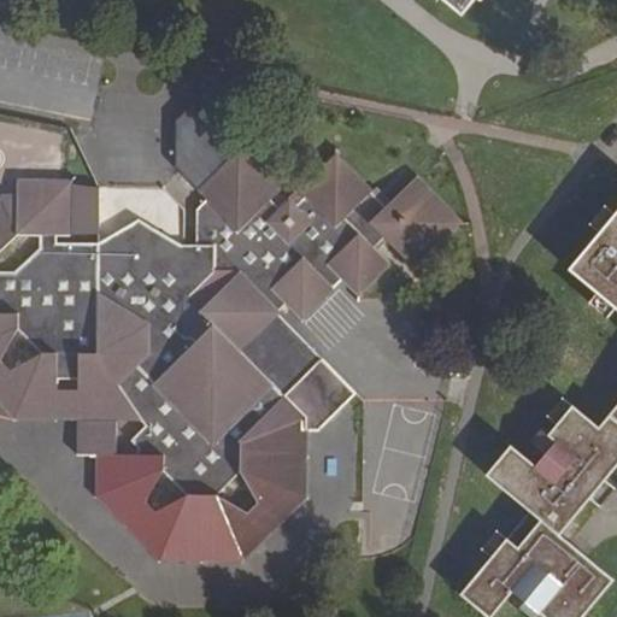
[(445,0),(460,13),(471,0),(480,0),(445,0)]
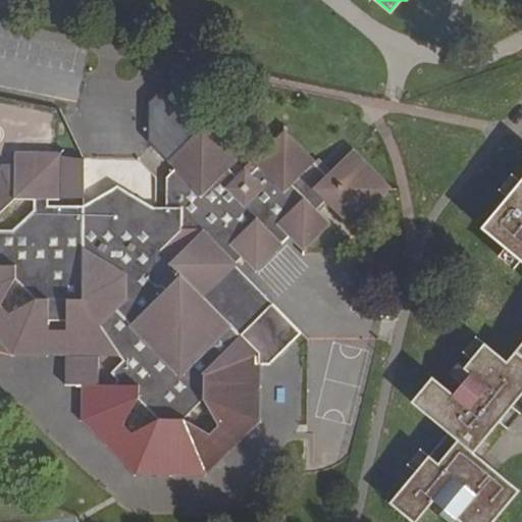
[(147,142),(167,162),(199,131),(160,90),(147,102),(147,142)]
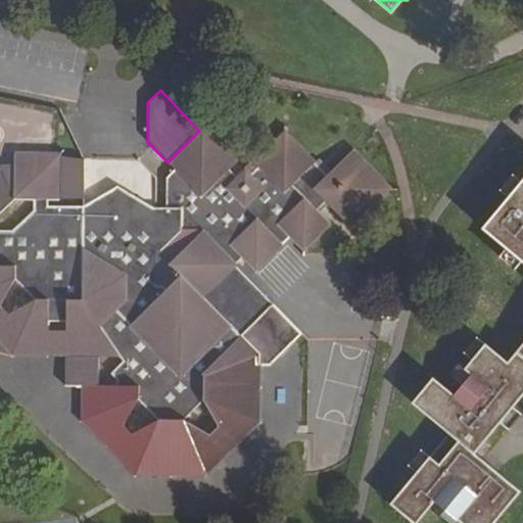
[(236,162),(202,128),(199,131),(168,162),(175,170),(165,178),(165,209),(151,208),(117,187),(83,208),(47,207),(47,199),(58,199),(58,155),(14,154),(14,168),(1,168),(0,169),(0,212),(15,199),(34,199),(34,212),(12,232),(0,232),(0,341),(12,354),(48,354),(48,331),(48,299),(66,299),(66,331),(102,331),(119,355),(123,362),(110,374),(116,380),(116,386),(84,386),(82,421),(135,474),(204,475),(257,423),(258,363),(269,365),(240,336),(201,297),(234,266),(242,257),(201,215),(238,179),(229,171),(236,162)]
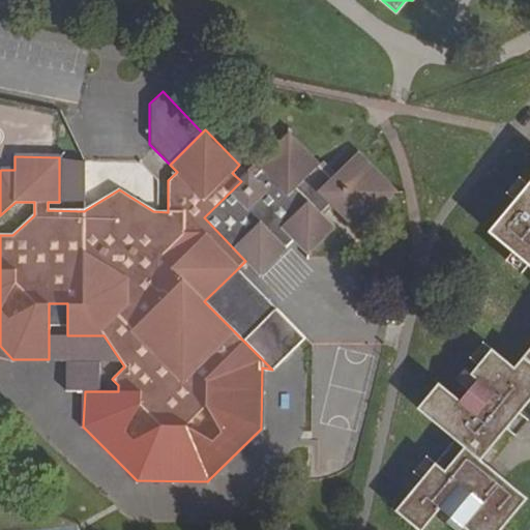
[(262,170),(253,179),(247,174),(241,181),(204,217),(245,261),(259,274),(294,239),(307,253),(331,230),(333,227),(321,213),(329,205),(356,232),(395,193),(356,153),(331,178),(317,193),(304,179),(318,166),(288,135),(257,165),(262,170)]
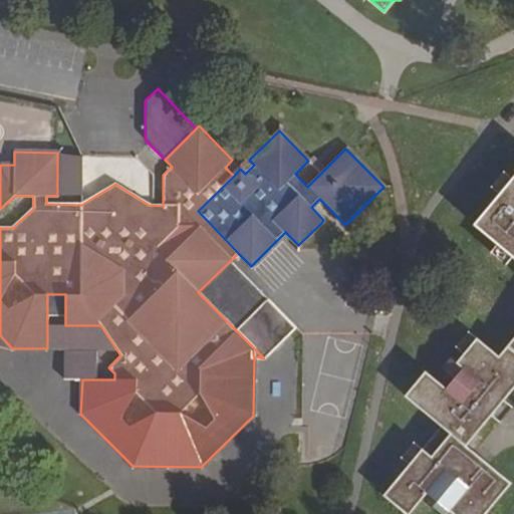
[(321,173),(308,161),(295,174),(307,187),(321,173)]
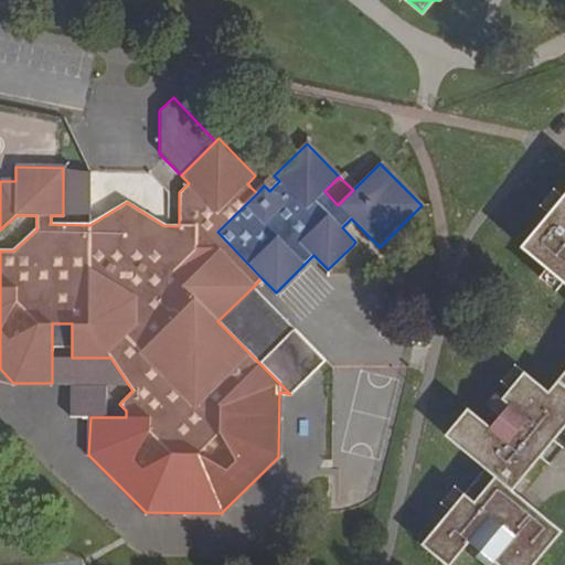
[(554,189),(540,205),(548,213),(563,196),(554,189)]
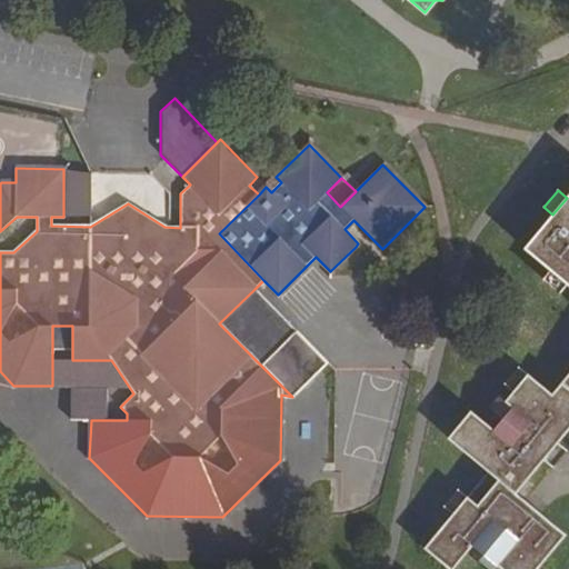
[(568,285),(568,195),(567,198),(552,215),(525,249),(550,270),(567,283),(568,285)]
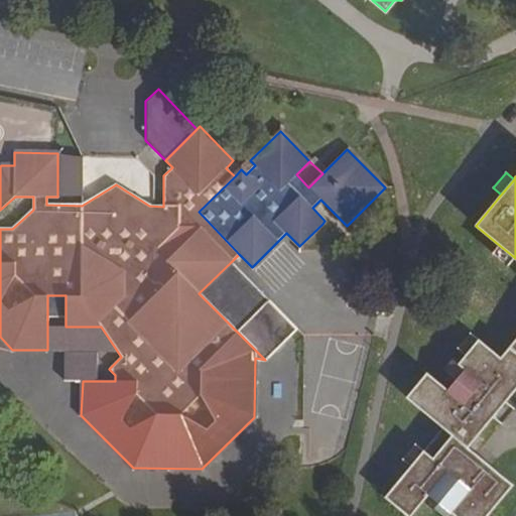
[(514,257),(499,245),(492,254),(507,266),(514,257)]
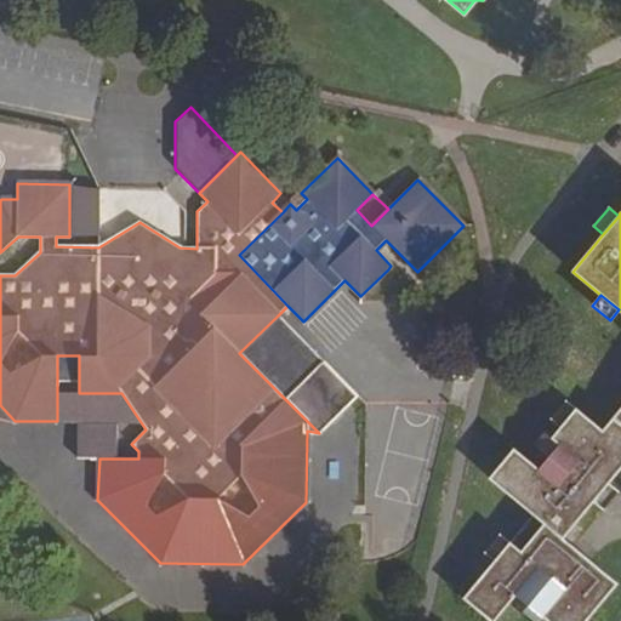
[(323,362),(278,315),(239,353),(285,399),(323,362)]
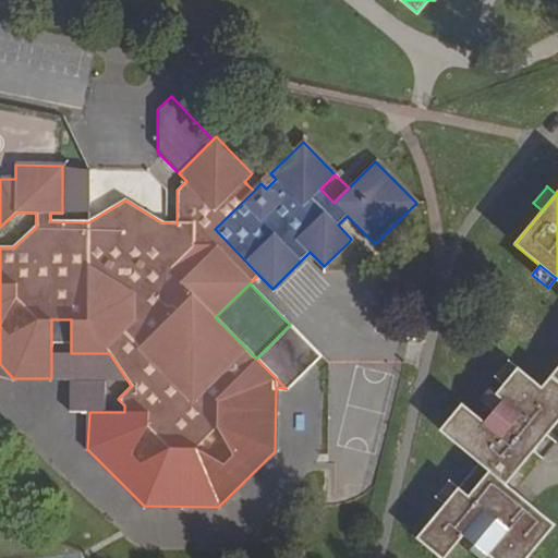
[(290,325),(256,359),(287,389),(320,355),(290,325)]
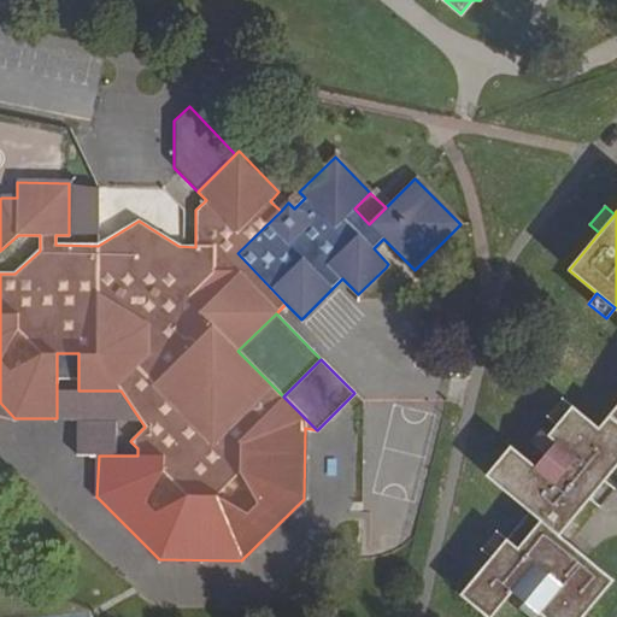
[(57,391),(57,418),(140,419),(121,391),(78,391),(57,391)]
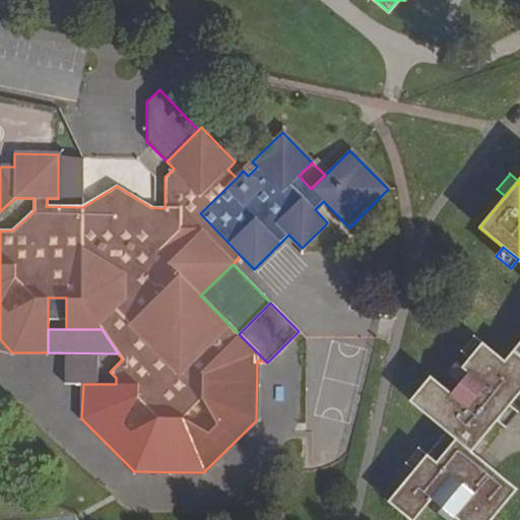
[(473,336),(461,351),(469,359),(481,343),(473,336)]
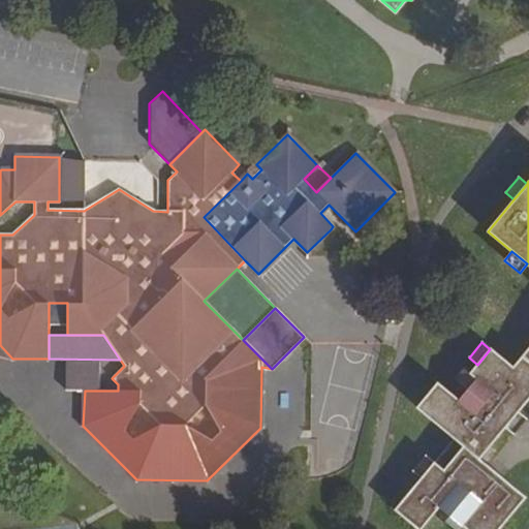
[(528,398),(528,355),(525,353),(512,367),(490,349),(477,365),(470,373),(464,367),(455,379),(466,390),(458,400),(438,382),(416,407),(454,438),(478,459),(505,428),(518,412),(528,398)]
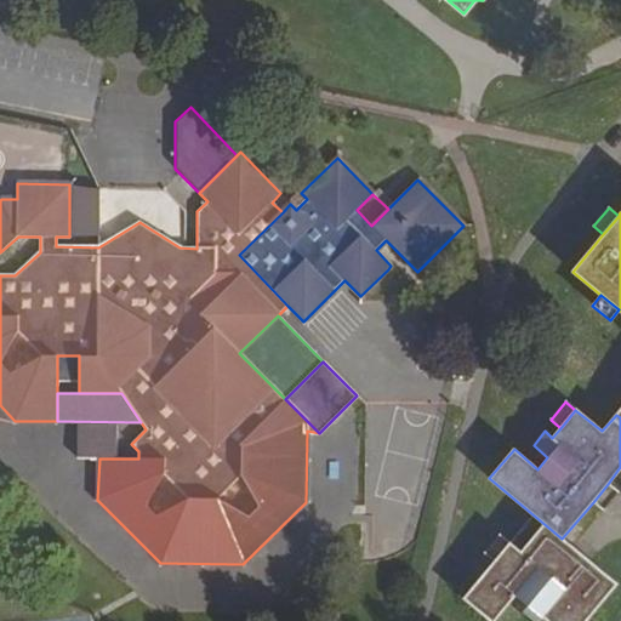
[(617,493),(608,484),(593,502),(603,510),(617,493)]
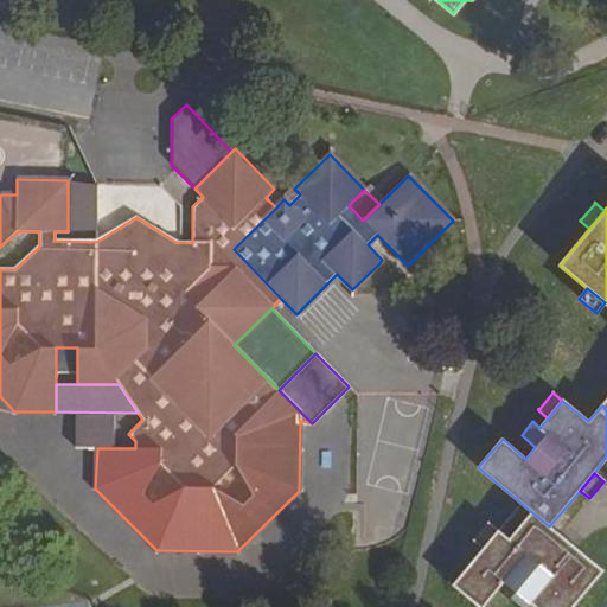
[(549,526),(521,503),(498,530),(483,549),(453,585),(480,606),(481,606),(503,582),(515,593),(510,600),(519,606),(525,606),(530,602),(535,606),(573,606),(602,570),(549,526)]
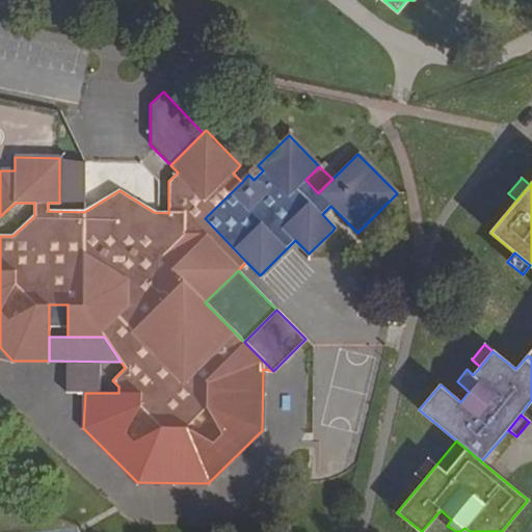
[(428,459),(415,474),(423,481),(436,464),(428,459)]
